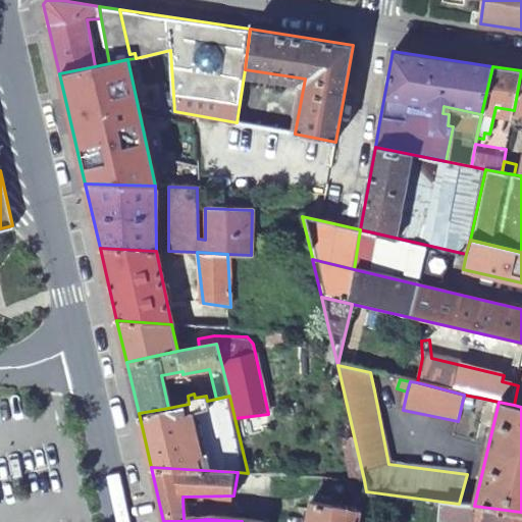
[(364,480),(327,478),(326,498),(369,501),(366,491),(364,480)]
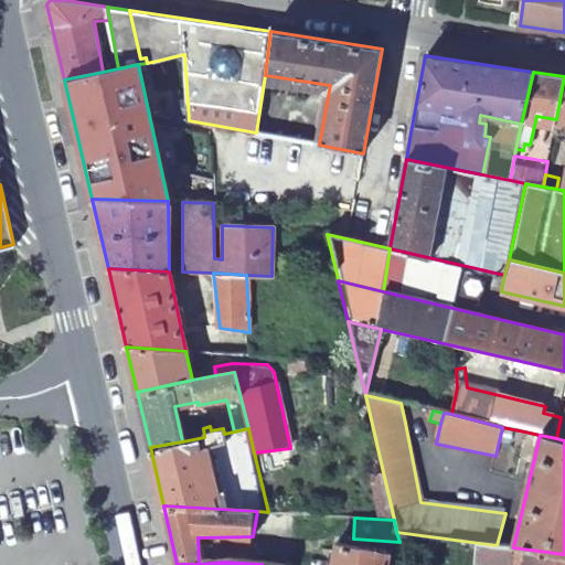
[(564,564),(564,554),(513,547),(497,545),(479,543),(476,561),(505,564),(564,564)]
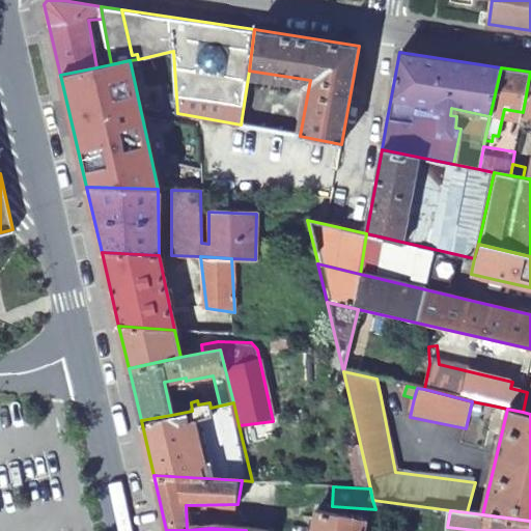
[(309,530),(363,530),(365,518),(312,511),(309,530)]
